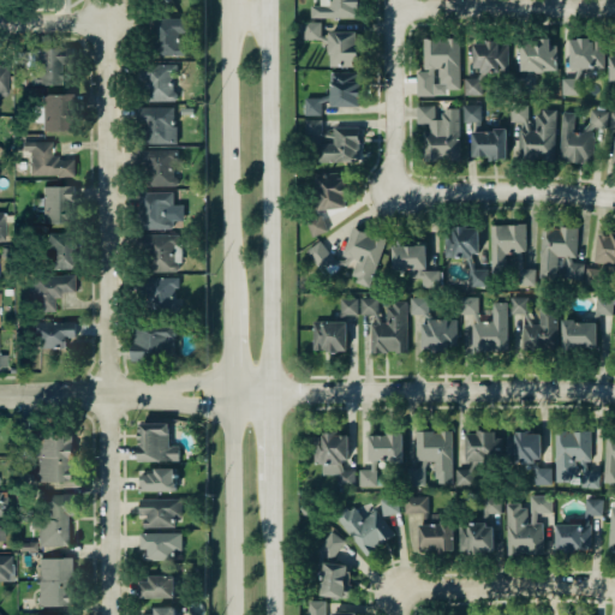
[(359,18),(359,0),(311,0),(311,17),(359,18)]
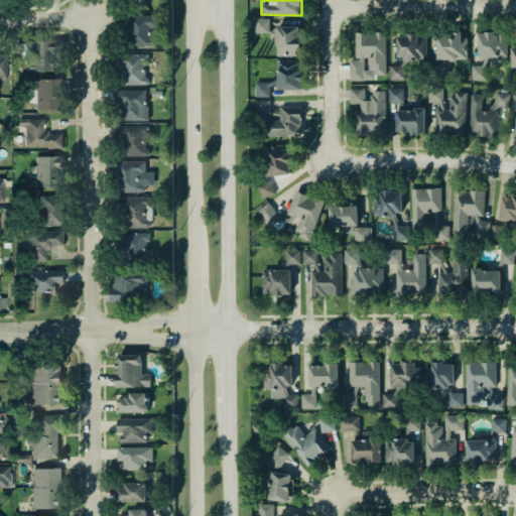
[(128,14),(128,45),(156,46),(157,36),(151,36),(151,27),(157,27),(157,15),(128,14)]
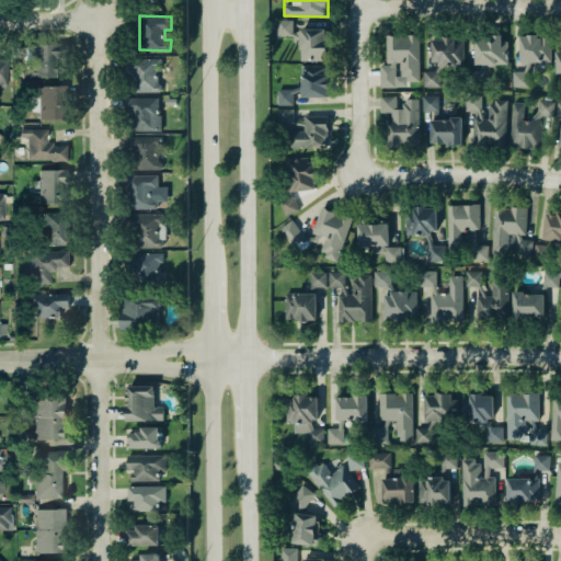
[(293,21),(272,20),(271,35),(293,36),(293,21)]
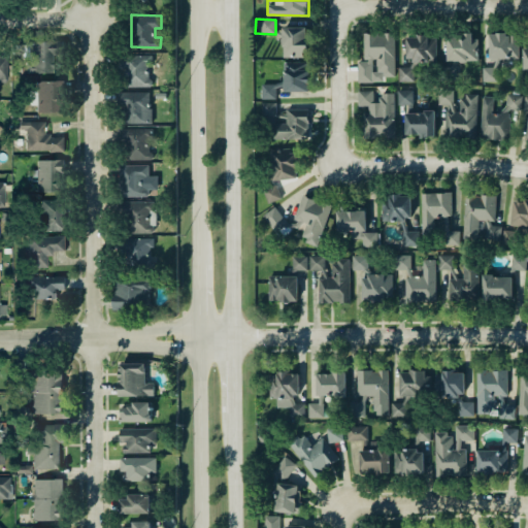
[(283,57),(307,57),(307,27),(283,27),(283,57)]
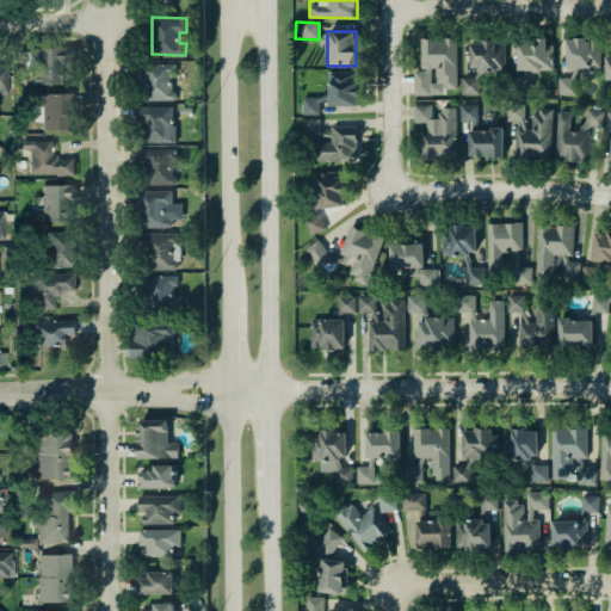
[(420,38),(421,71),(414,71),(414,94),(445,94),(445,90),(457,88),(456,38),(420,38)]
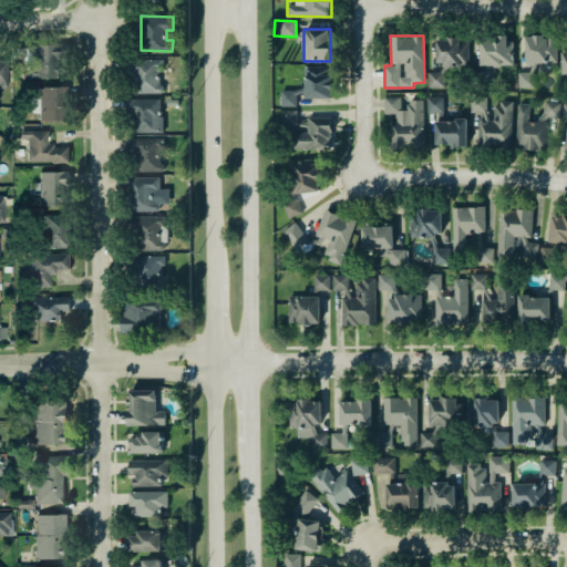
[(513,66),(514,38),(481,37),(478,70),(474,70),(474,83),(492,84),(493,65),(513,66)]
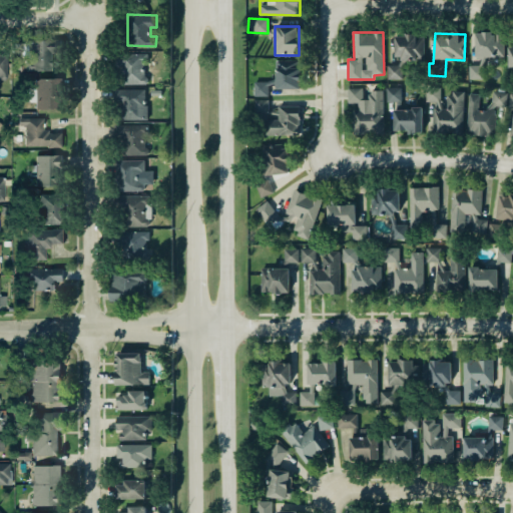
[(504,33),(476,33),(475,57),(503,57),(504,33)]
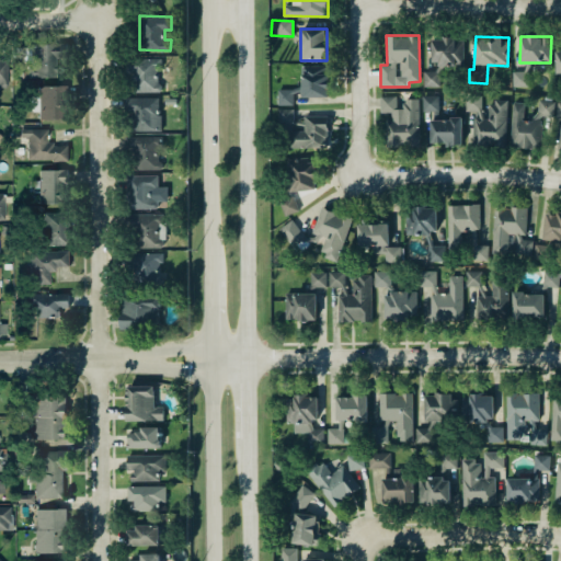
[(432,39),(432,66),(464,65),(464,38),(432,39)]
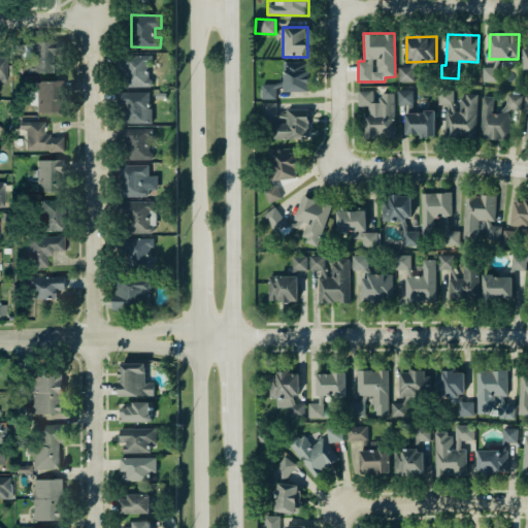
[(22,73),(52,72),(51,41),(22,42),(22,73)]
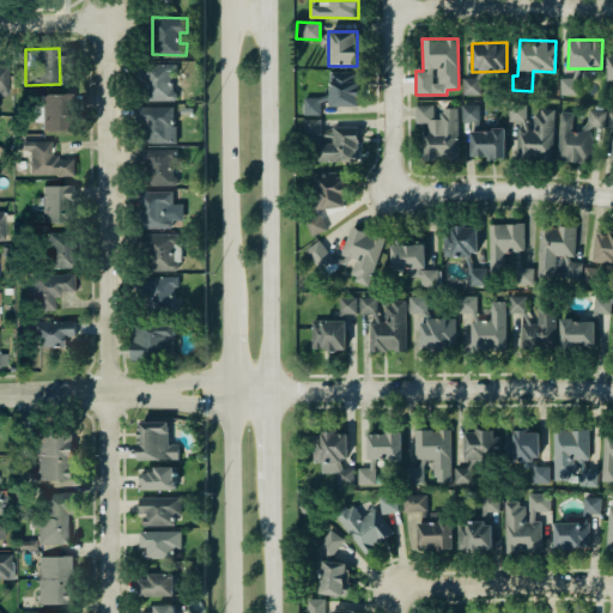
[(0,93),(8,93),(10,65),(0,64),(0,93)]
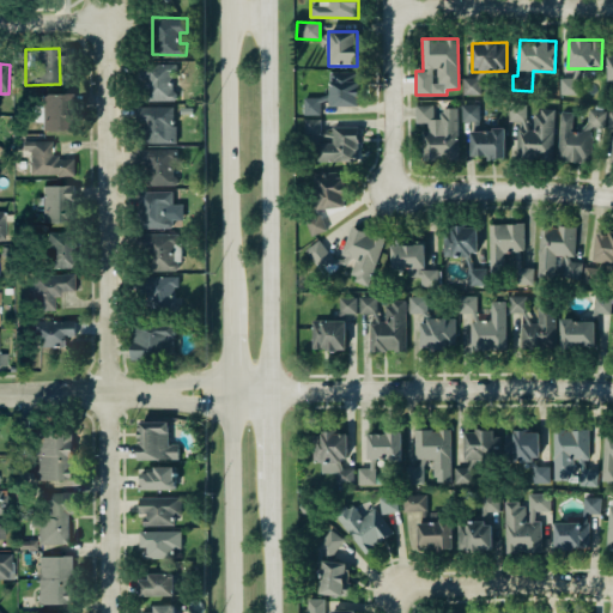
[(149,101),(175,101),(175,64),(140,65),(140,78),(149,78),(149,101)]
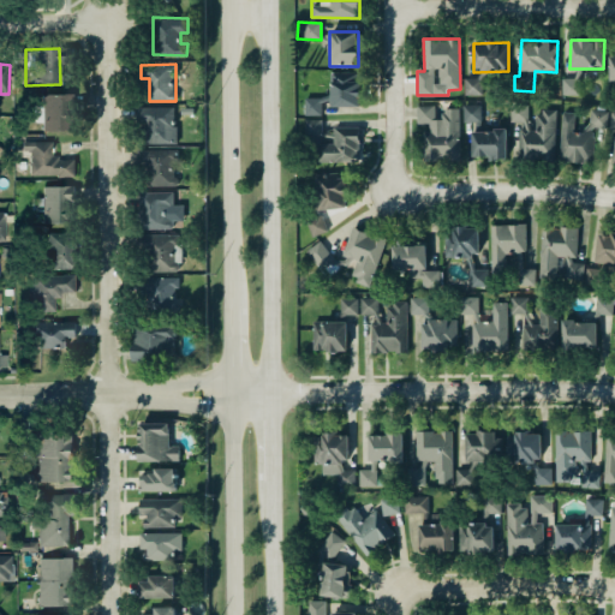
[(330,106),(360,106),(360,71),(330,72),(330,106)]
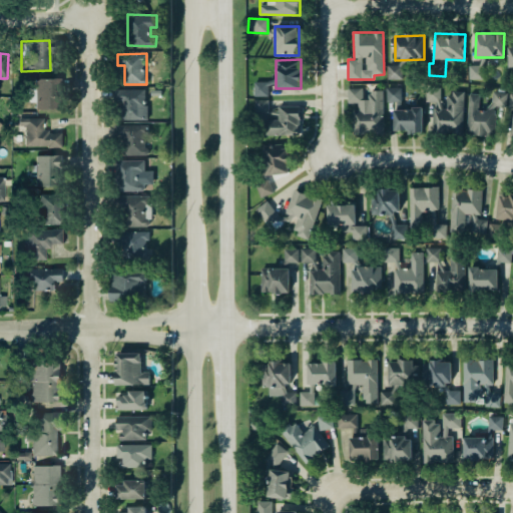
[(388,79),(407,79),(406,64),(387,64),(388,79)]
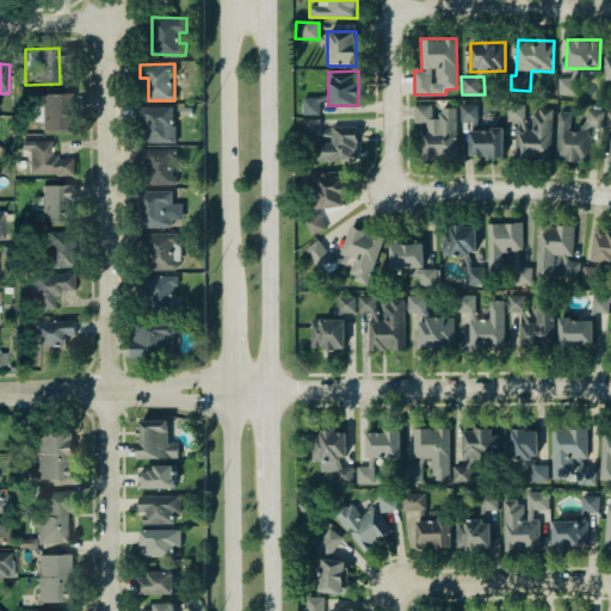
[(559,94),(575,93),(574,76),(559,78),(559,94)]
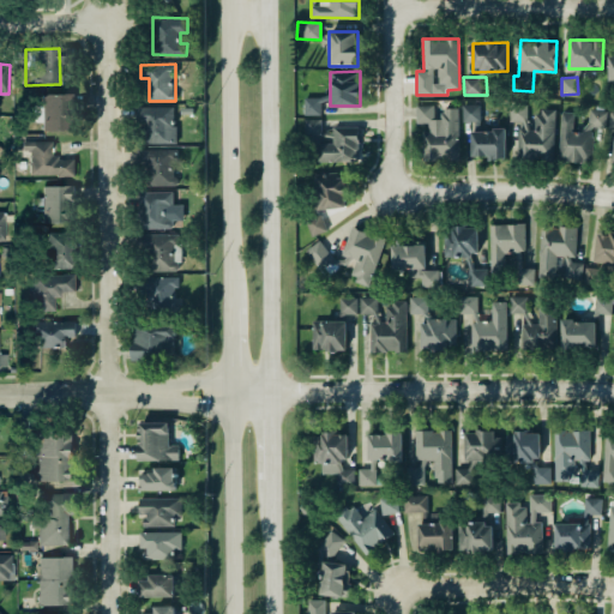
[(42,130),(70,130),(71,94),(43,94),(42,130)]
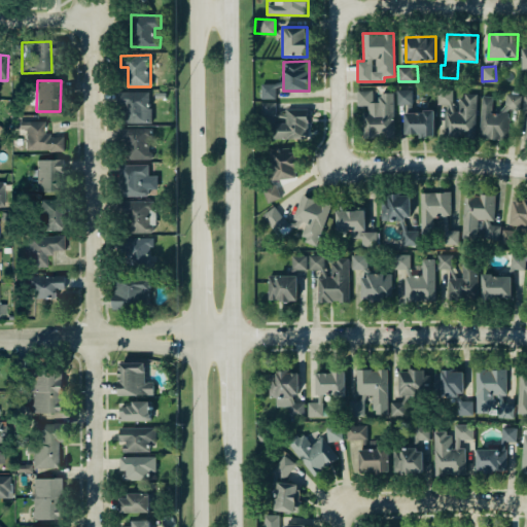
[(260,83),(260,98),(276,99),(276,83),(260,83)]
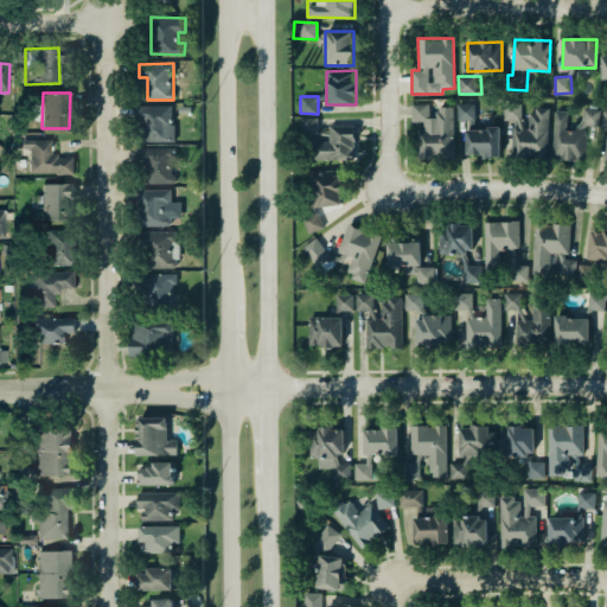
[(457,120),(474,120),(474,103),(457,103),(457,120)]
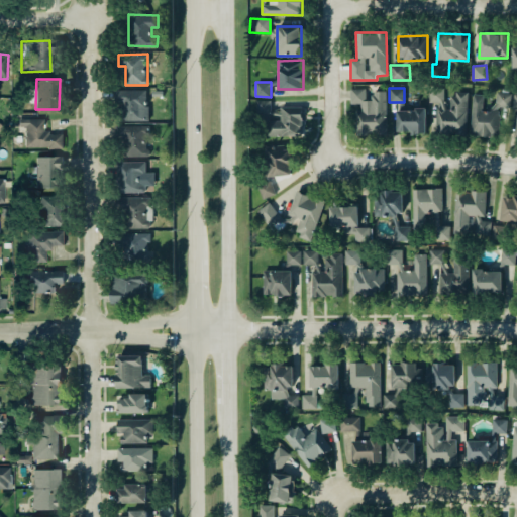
[(386,91),(372,91),(372,100),(366,100),(365,89),(350,89),(350,103),(356,103),(357,134),(386,134),(386,91)]
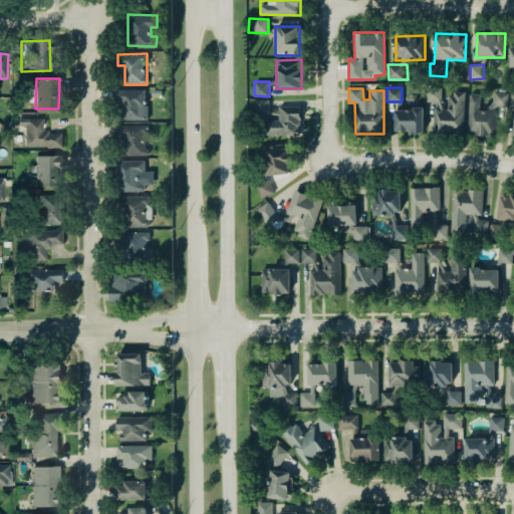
[(464,93),(444,92),(444,88),(427,88),(426,103),(433,103),(433,133),(464,134),(464,93)]
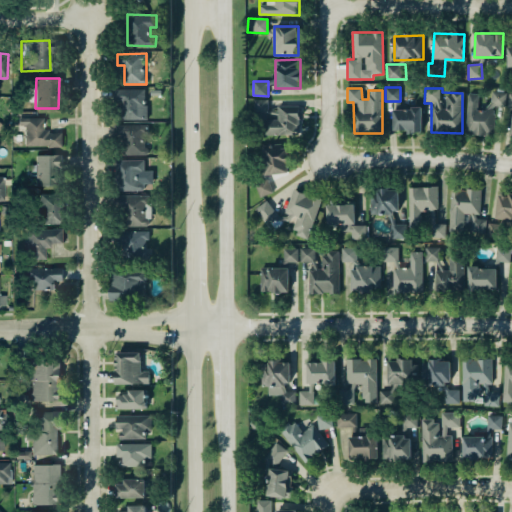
[(146,89),(114,89),(114,103),(122,103),(122,120),(146,119),(146,89)]
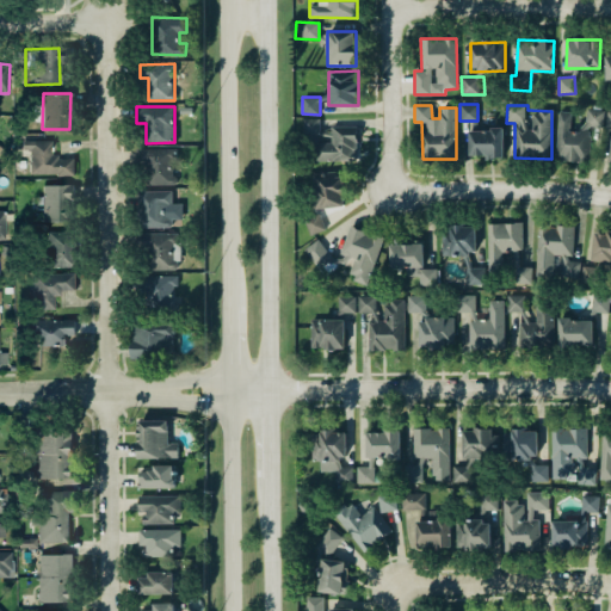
[(559,111),(556,161),(593,162),(594,128),(603,129),(604,110),(585,109),(584,131),(571,130),(572,111),(559,111)]
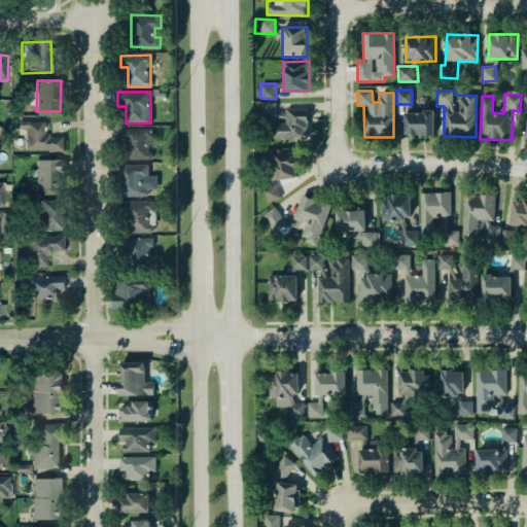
[(308,109),(276,109),(276,102),(265,102),(265,136),(308,136),(308,109)]
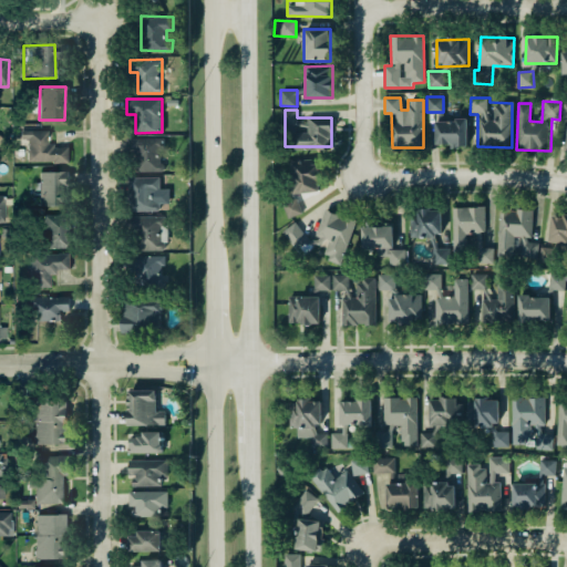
[(467,145),(466,120),(435,120),(435,145),(467,145)]
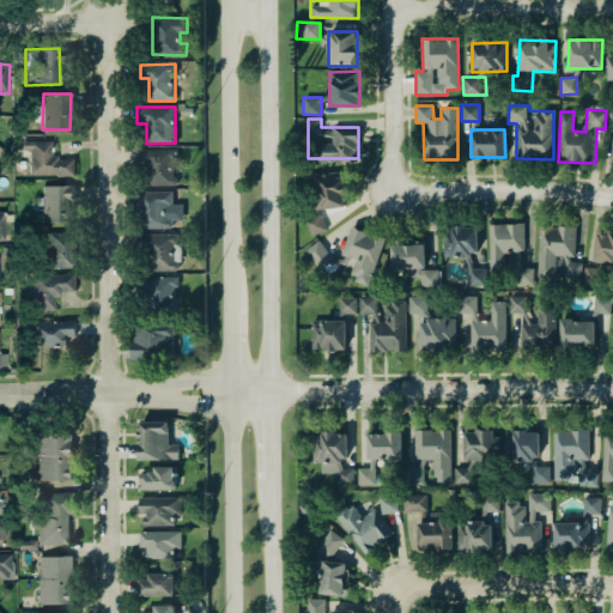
[(19,139),(19,149),(28,150),(28,173),(54,173),(54,175),(72,175),(72,159),(55,159),(55,155),(49,155),(49,139),(19,139)]
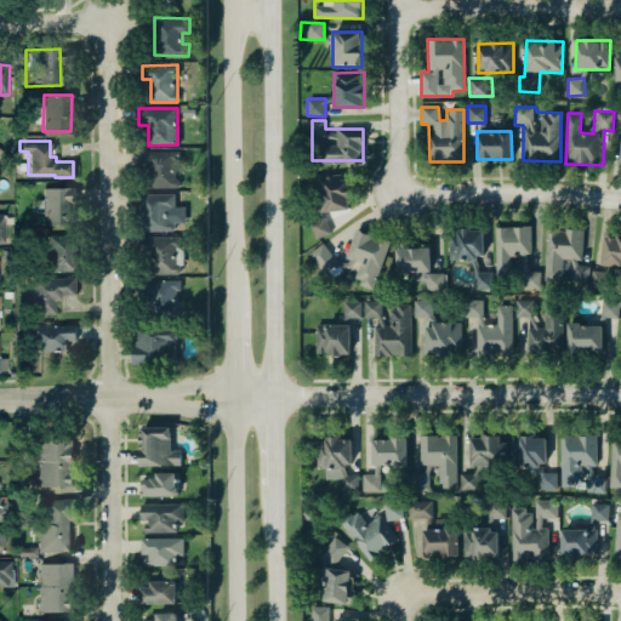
[(137,151),(177,151),(177,161),(174,161),(174,178),(175,178),(177,180),(177,184),(175,187),(149,188),(148,164),(137,164),(137,151)]
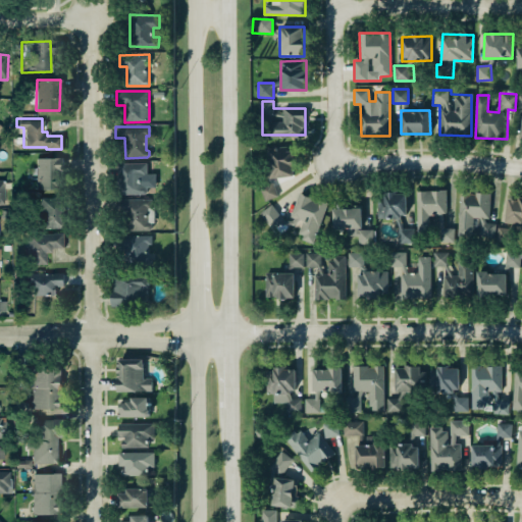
[(268,179),(266,159),(267,159),(265,148),(284,146),(285,152),(292,151),(292,156),(293,156),(294,166),(292,166),(292,176),(268,179)]
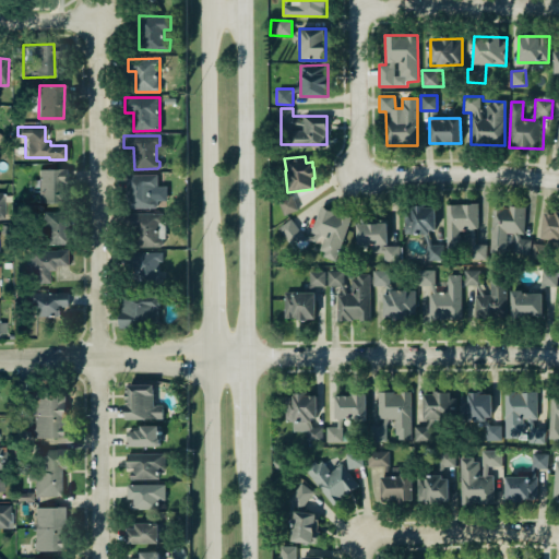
[(37,202),(66,203),(66,169),(39,168),(39,179),(38,179),(37,202)]
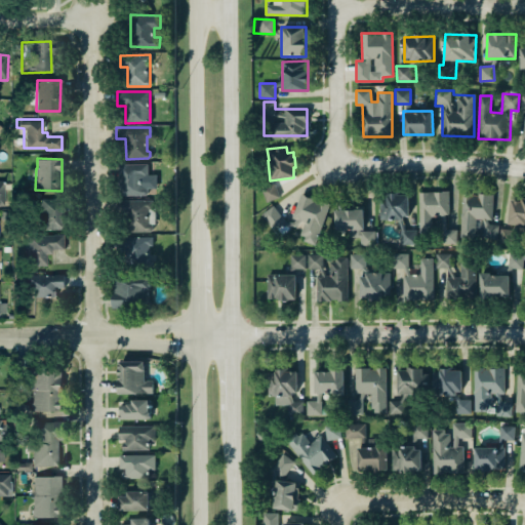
[(145,195),(146,193),(146,163),(117,163),(117,187),(120,187),(120,195),(145,195)]
